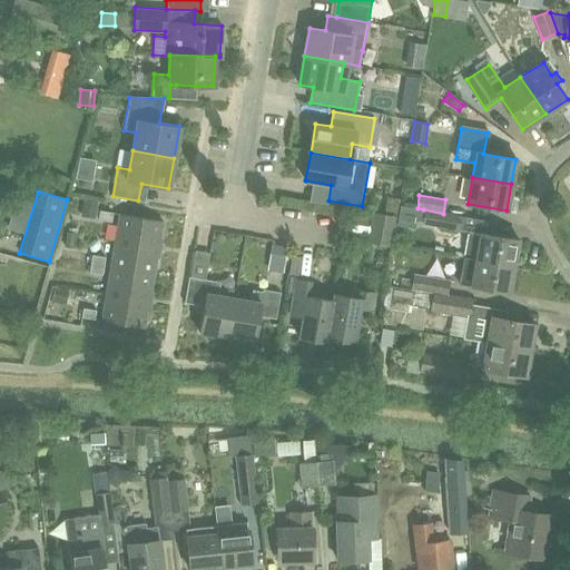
[(82,200),(80,216),(96,219),(98,202),(82,200)]
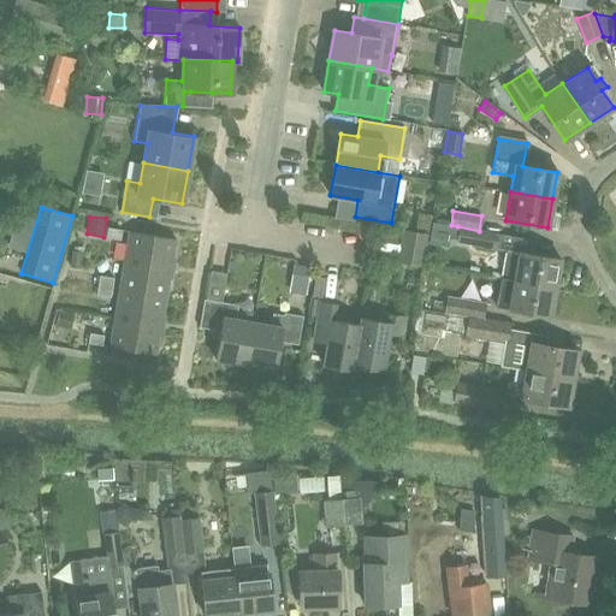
[(456,242),(495,249),(507,252),(507,249),(522,253),(523,246),(502,242),(503,235),(497,234),(479,231),(457,226),(457,234),(456,242)]
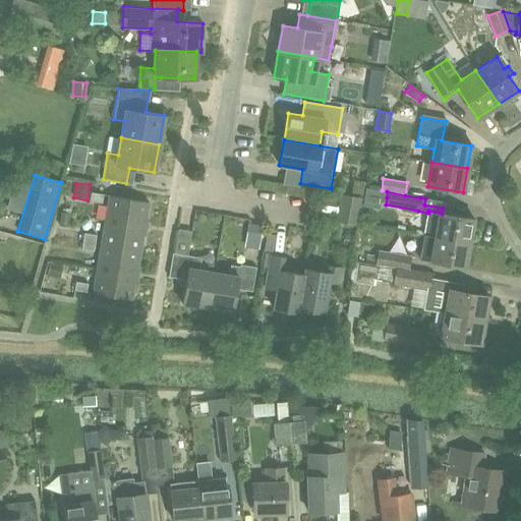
[(102,204),(103,195),(91,193),(90,200),(102,204)]
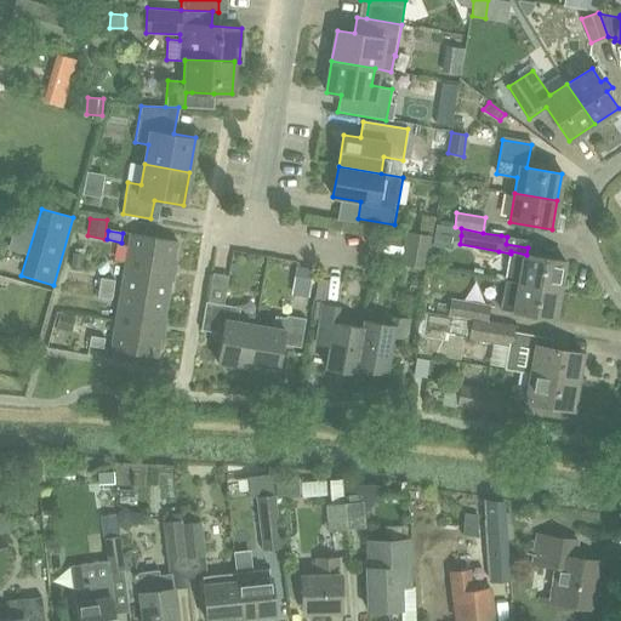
[(402,265),(428,269),(433,237),(408,232),(402,265)]
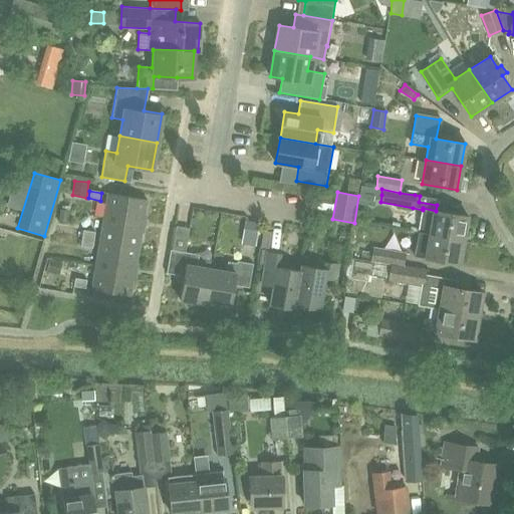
[(107,193),(103,218),(143,224),(147,200),(107,193)]
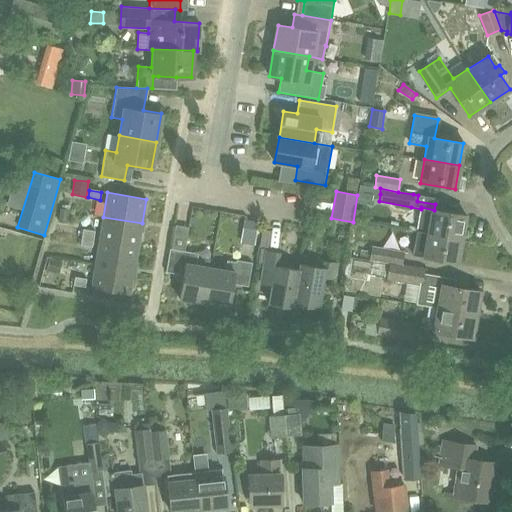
[(421,209),(417,231),(462,239),(466,215),(444,211),(434,210),(421,207),(421,209)]
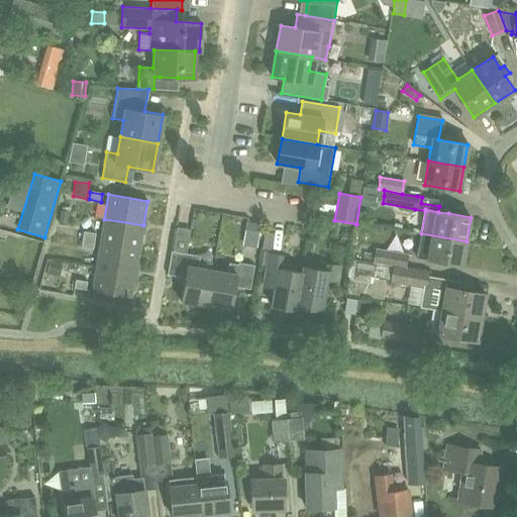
[(60,211),(59,224),(68,225),(69,212),(60,211)]
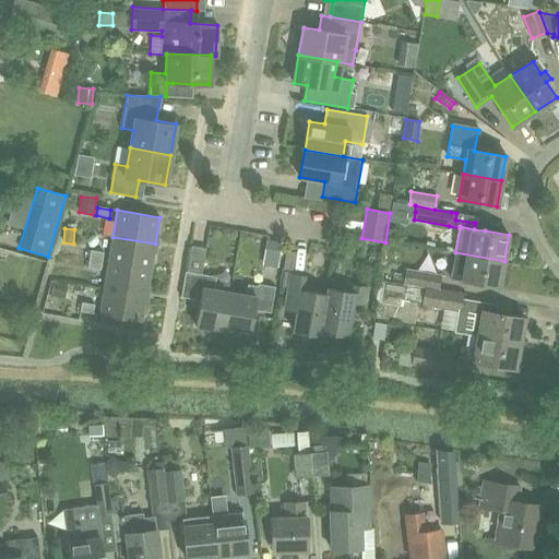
[(113,237),(108,262),(151,270),(155,244),(113,237)]
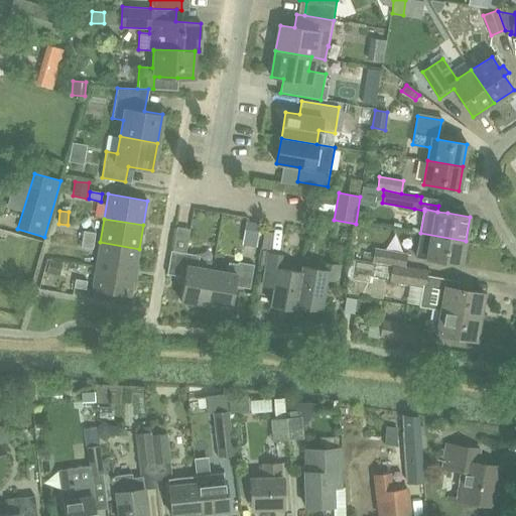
[(82,239),(94,241),(95,234),(84,231),(82,239)]
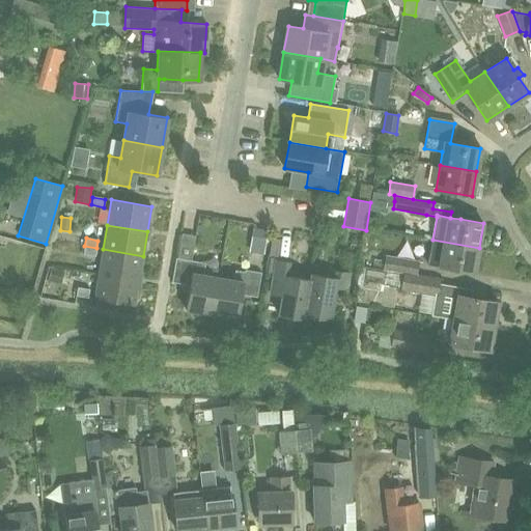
[(272,239),(270,255),(277,256),(280,240),(272,239)]
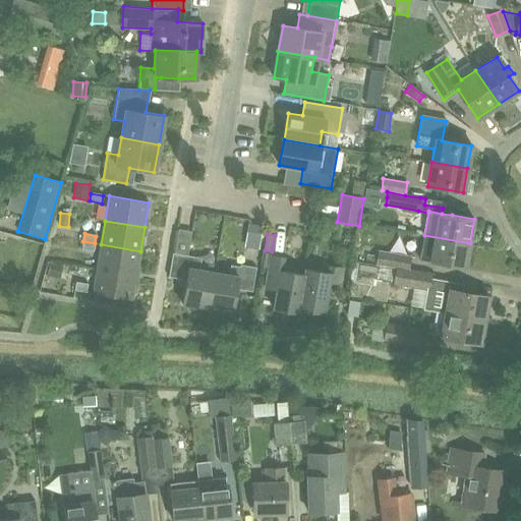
[(424,235),(420,259),(466,268),(470,243),(424,235)]
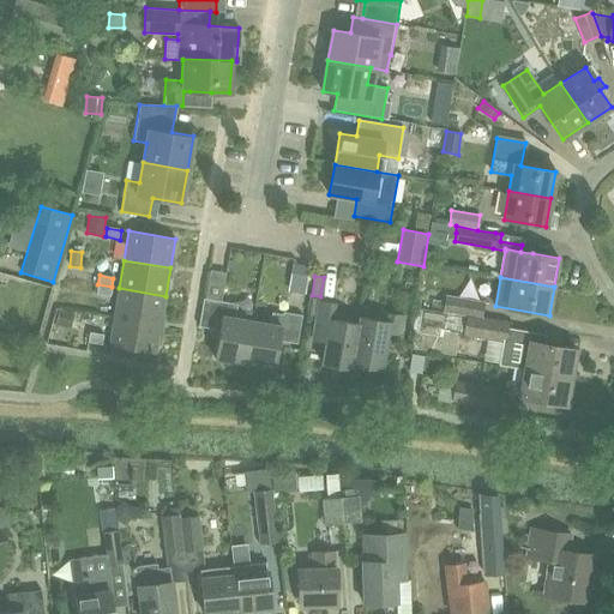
[(112,287),(97,284),(96,294),(110,296),(112,287)]
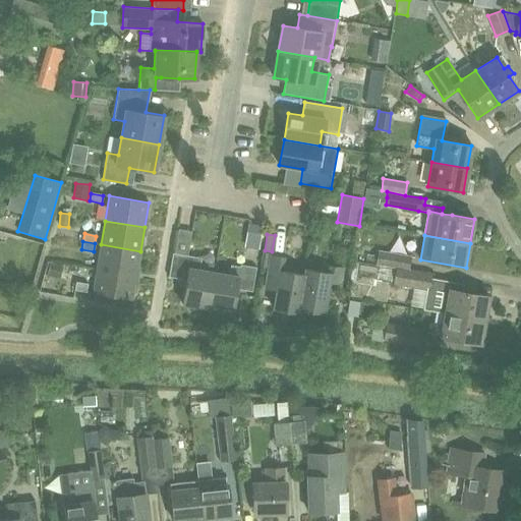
[(101,244),(97,269),(136,275),(140,251),(101,244)]
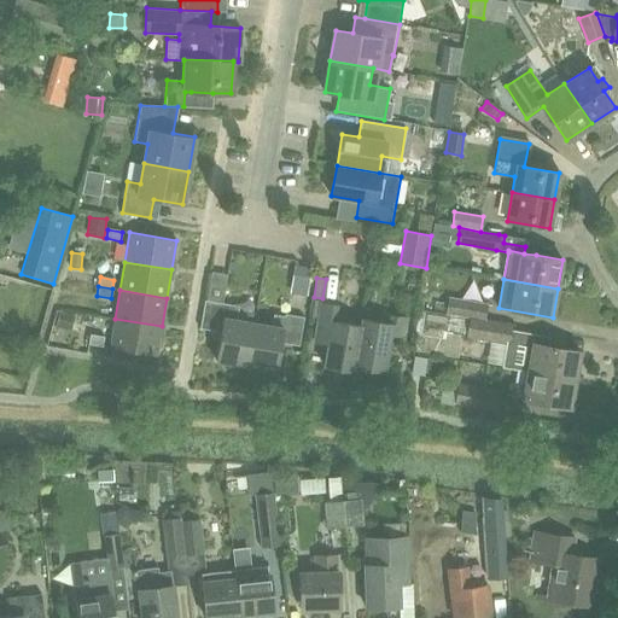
[(448,298),(445,313),(484,320),(487,304),(448,298)]
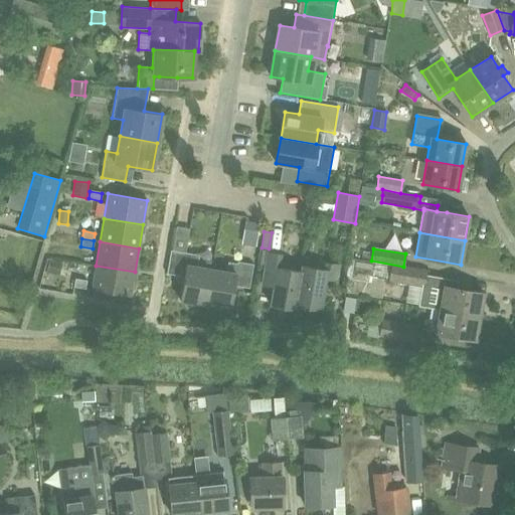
[(180,301),(206,306),(212,271),(196,268),(199,255),(171,250),(166,275),(184,278),(180,301)]
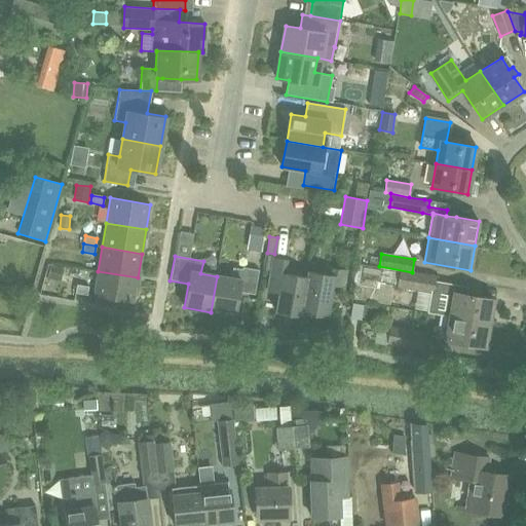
[(300,315),(300,313),(306,278),(284,274),(286,262),(273,259),(267,291),(279,293),(276,312),(300,315)]
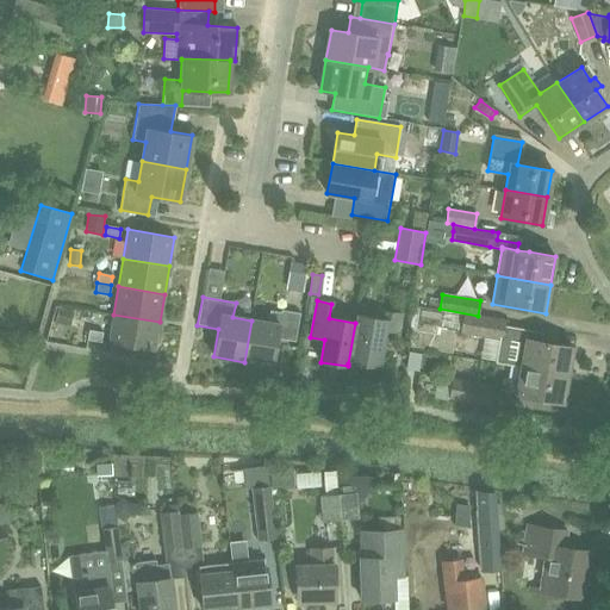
[(405,343),(422,347),(425,334),(439,336),(440,321),(461,325),(460,332),(502,341),(505,319),(478,316),(440,309),(412,304),(405,343)]
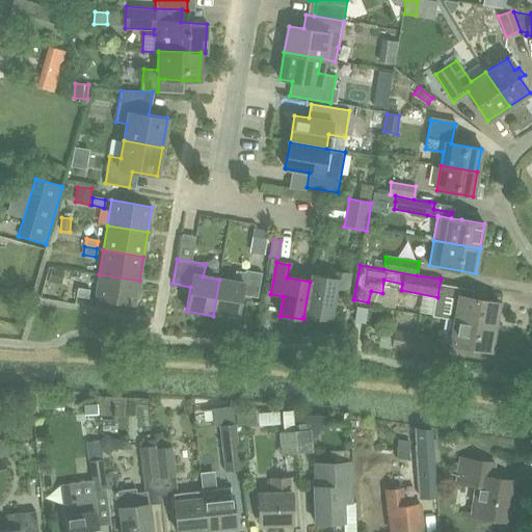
[(234,282),(219,280),(213,316),(219,317),(218,323),(234,326),(235,320),(237,320),(242,294),(257,297),(261,273),(245,271),(244,272),(236,271),(234,282)]
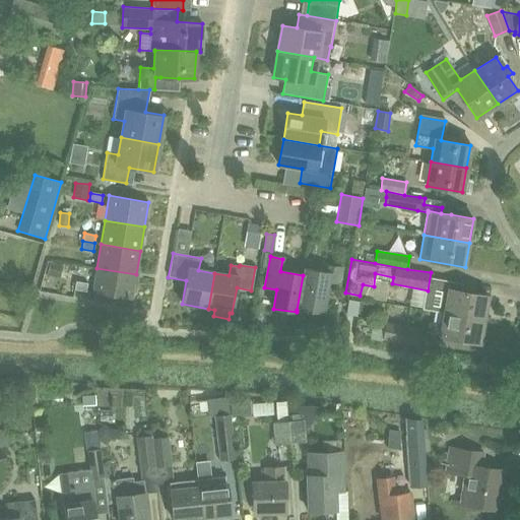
[(304,269),(303,275),(297,310),(321,314),(327,282),(338,284),(341,269),(323,265),(321,272),(304,269)]
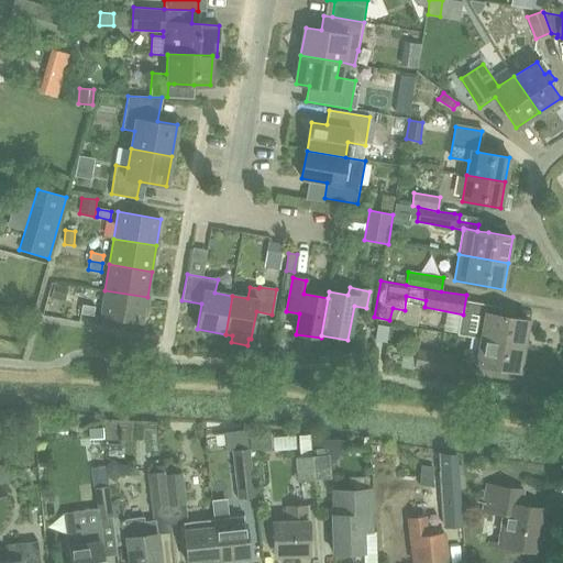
[(105,290),(100,317),(143,324),(147,297),(105,290)]
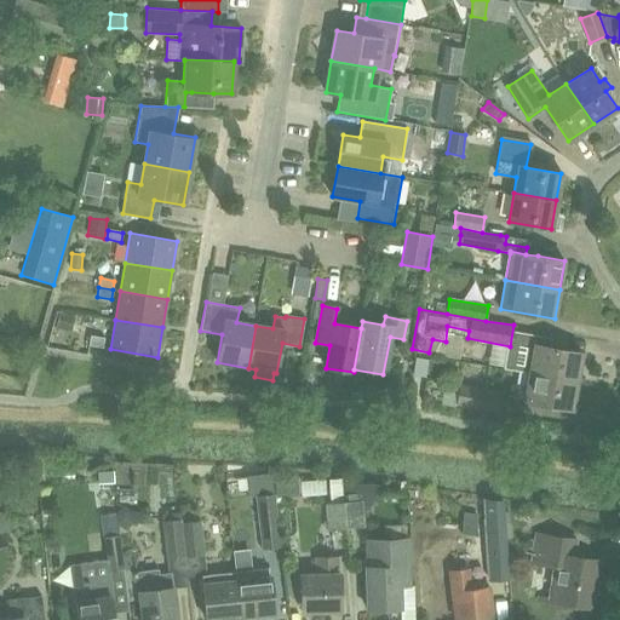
[(82,331),(67,327),(63,343),(79,346),(82,331)]
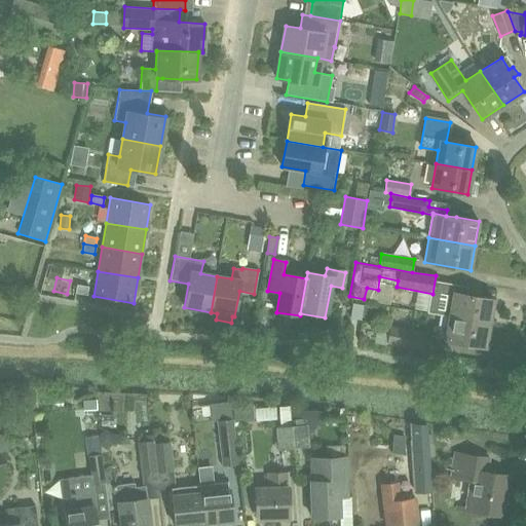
[(87,295),(88,287),(77,285),(75,293),(87,295)]
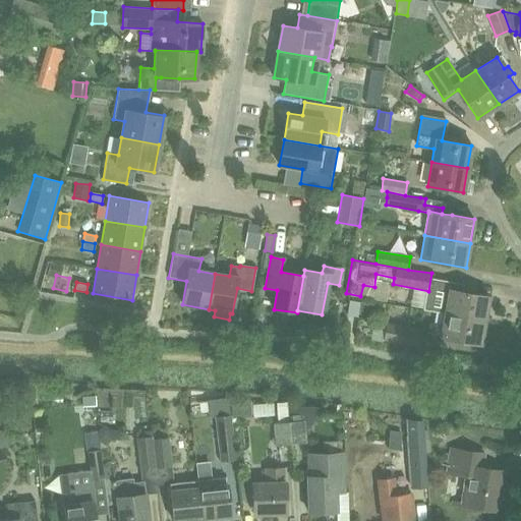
[(450,289),(445,313),(484,320),(488,296),(450,289)]
